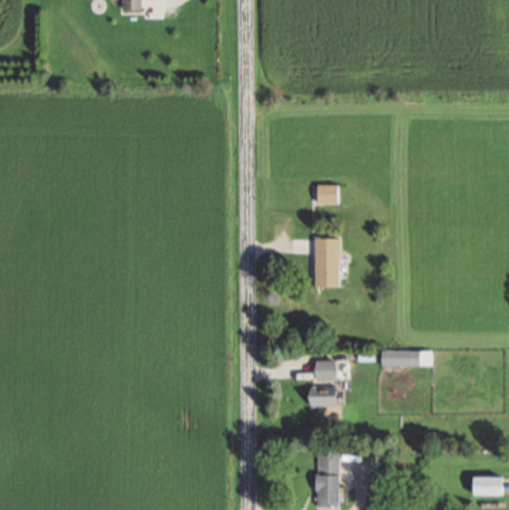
[(121,0),(122,12),(141,12),(140,0),(121,0)]
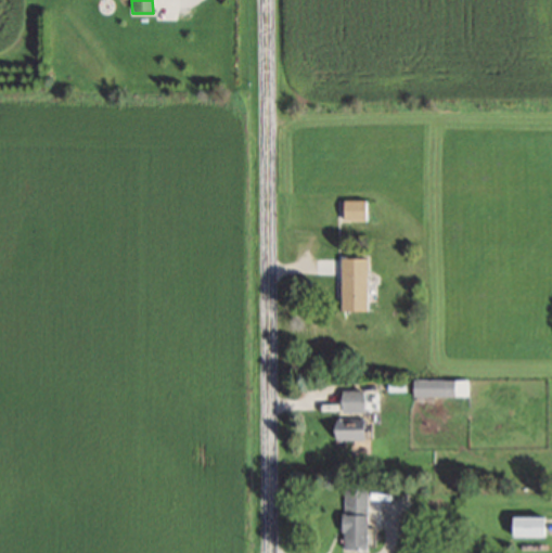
[(341,201),(341,221),(369,221),(369,201),(341,201)]
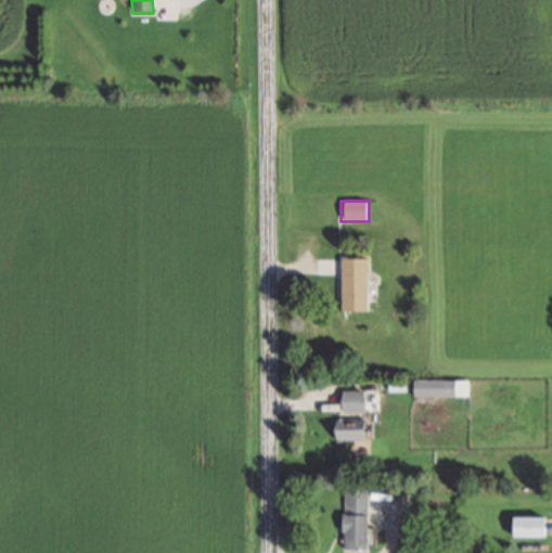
[(342,311),(370,311),(370,258),(342,258),(342,311)]
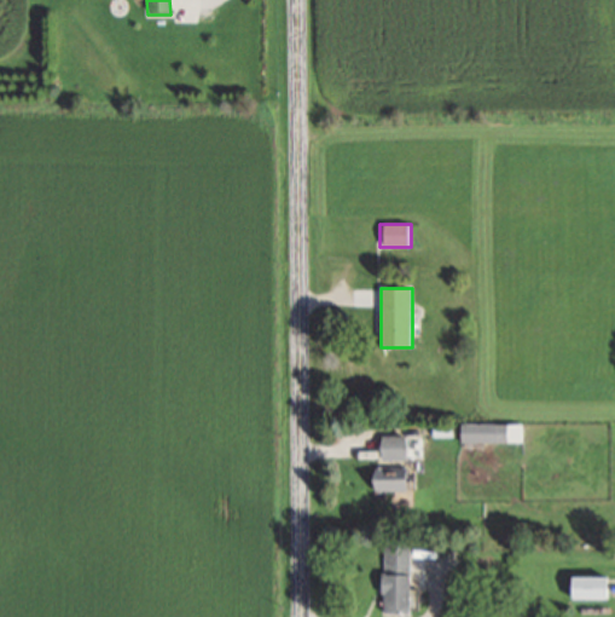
[(522,424),(459,424),(459,443),(522,443),(522,424)]
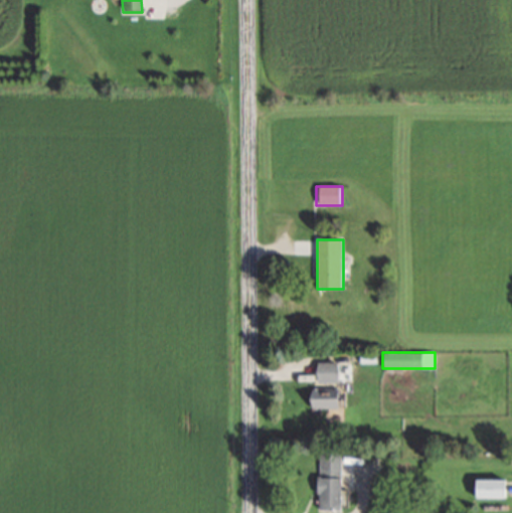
[(342,383),(342,363),(316,363),(316,383),(342,383)]
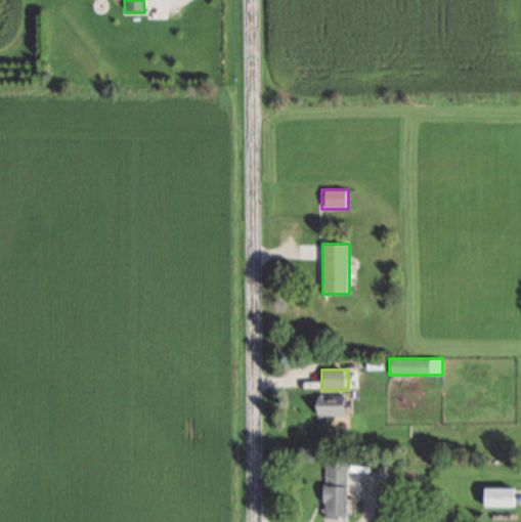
[(352,416),(352,395),(320,395),(320,416),(352,416)]
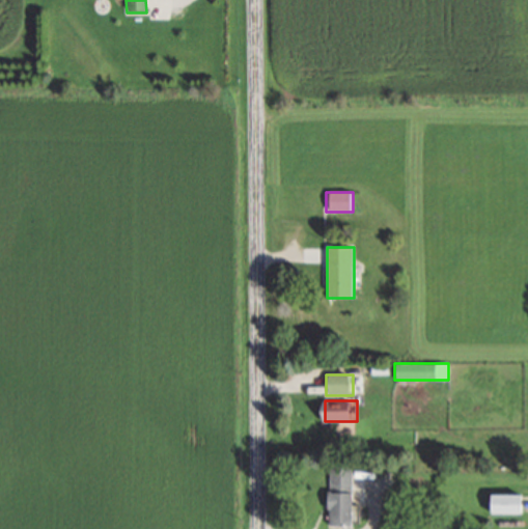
[(354,526),(354,467),(328,467),(328,526),(354,526)]
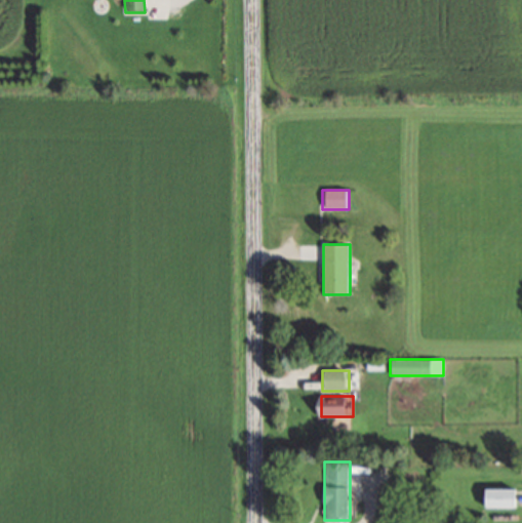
[(486,510),(517,510),(517,489),(486,489),(486,510)]
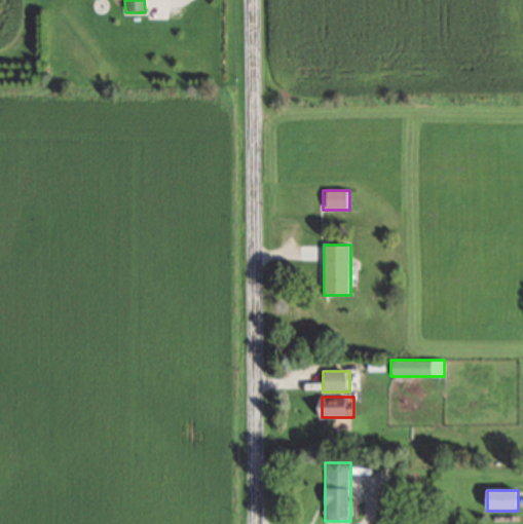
All buildings are outlined.
